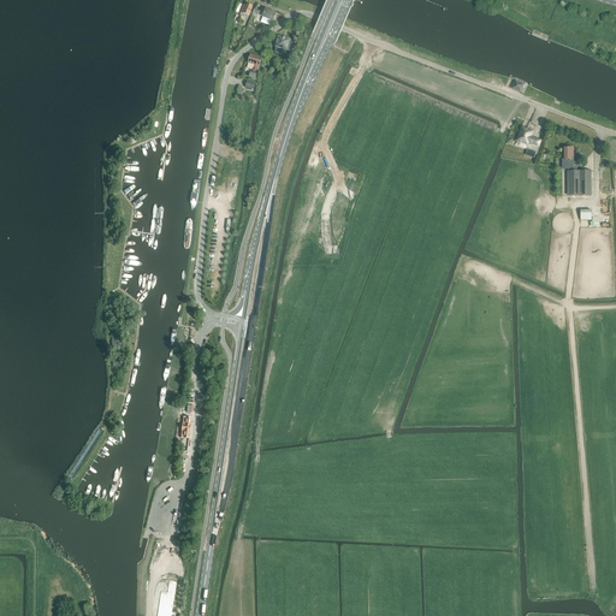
[(247,6),(244,5),(241,12),(249,16),(253,6),(247,4),(247,6)]
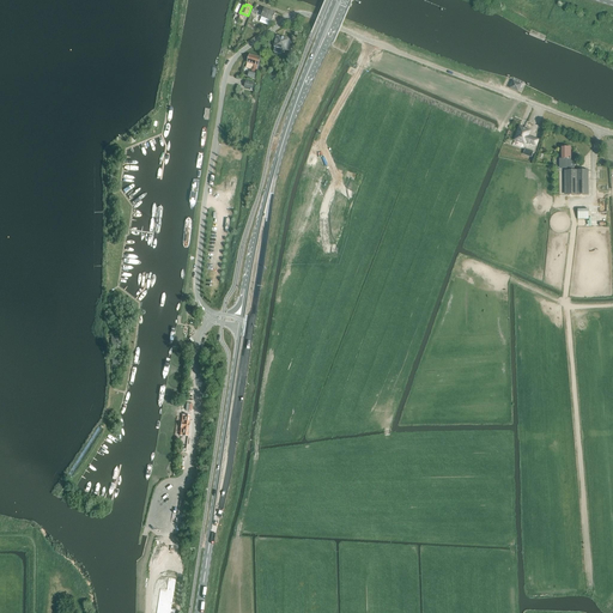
[(275,13),(265,10),(263,14),(260,12),(259,14),(262,17),(261,17),(272,22),(275,13)]
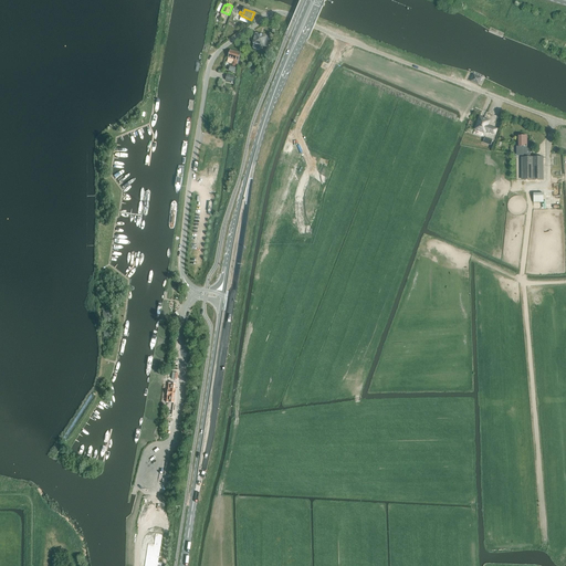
[(264,46),(269,48),(271,38),(266,37),(255,33),(253,43),(254,44),(253,49),(260,50),(261,45),(264,46)]
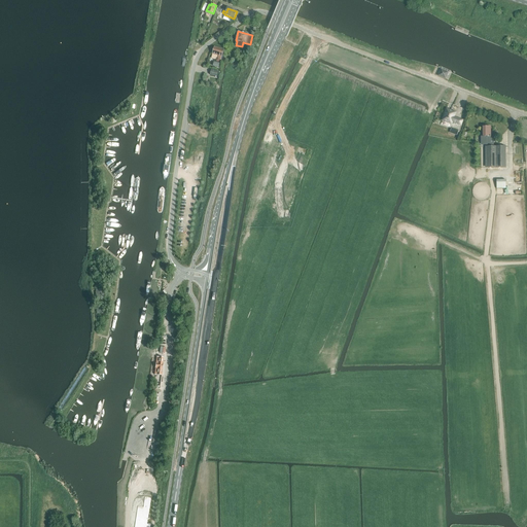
[(218,56),(217,59),(221,60),(222,57),(222,54),(224,49),(222,49),(214,46),(212,54),(212,55),(218,56)]
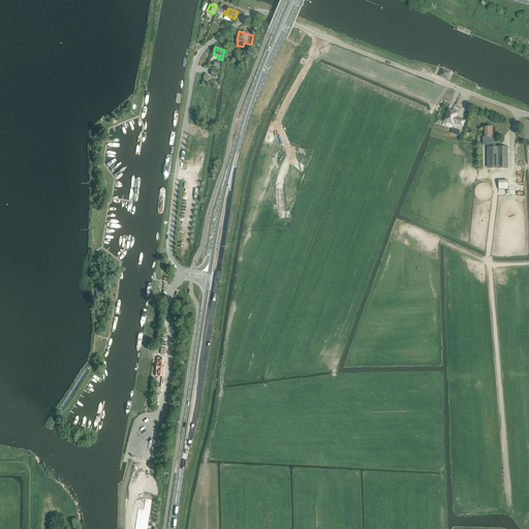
[(443,70),(440,76),(447,79),(449,73),(443,70)]
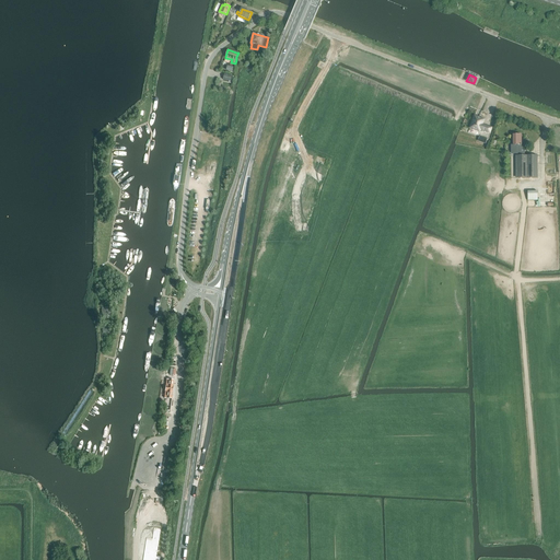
[(475,116),(469,128),(480,131),(480,130),(490,133),(492,128),(482,125),(485,119),(475,116)]
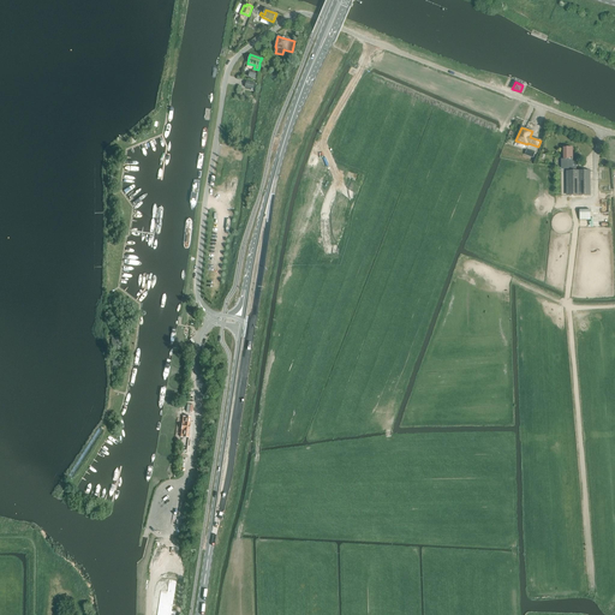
[(577,163),(573,163),(573,160),(573,148),(563,148),(563,160),(561,160),(561,162),(561,163),(562,165),(563,165),(568,165),(568,196),(590,196),(590,171),(577,171),(577,163)]
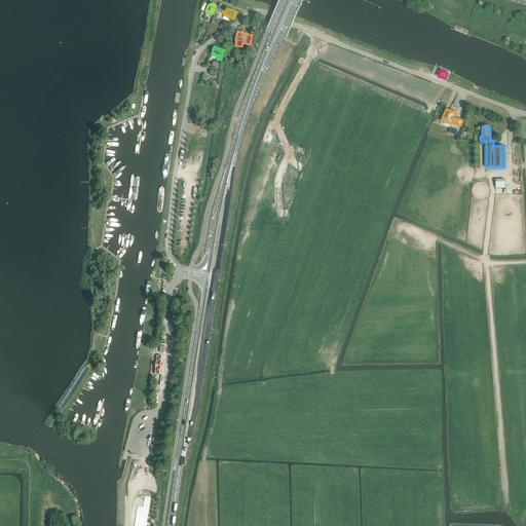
[(137,173),(132,202),(139,203),(144,174),(137,173)]
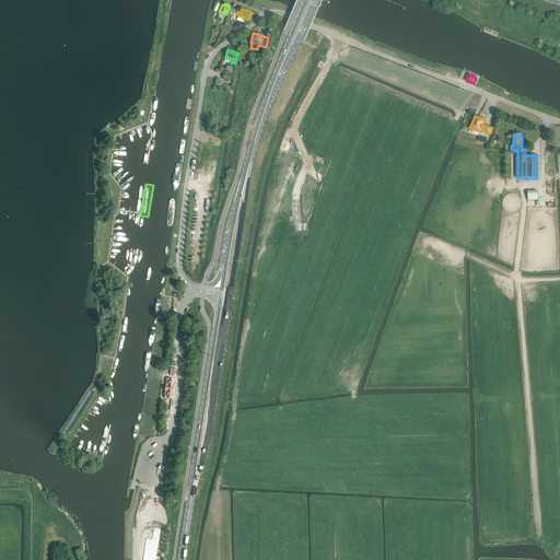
[(527,201),(537,201),(537,191),(527,191),(527,201)]
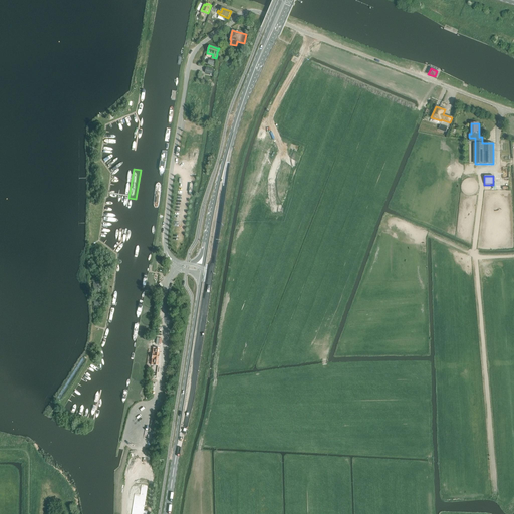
[(148,373),(146,391),(152,392),(154,374),(148,373)]
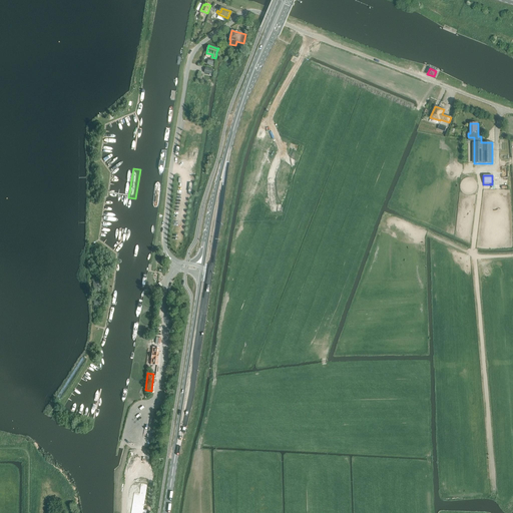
[(134,493),(130,512),(146,512),(147,510),(143,509),(147,485),(140,484),(139,493),(134,493)]
